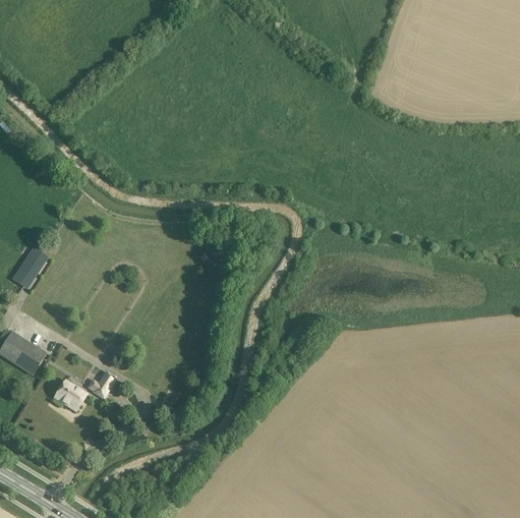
[(22,283),(43,252),(35,247),(14,278),(22,283)]
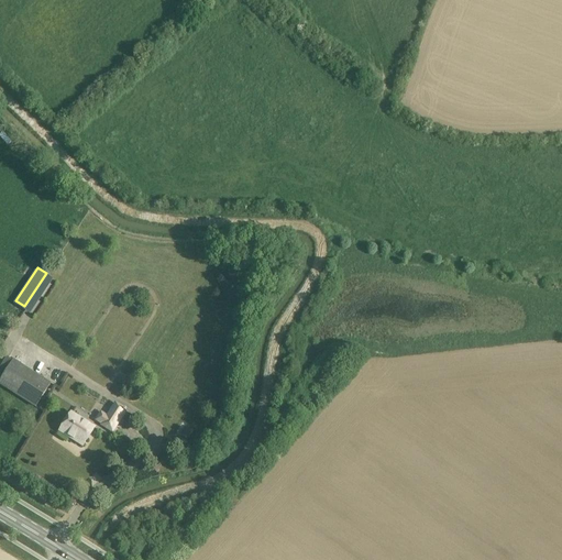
[(0,381),(36,404),(43,395),(51,382),(13,358),(0,379),(0,381)]
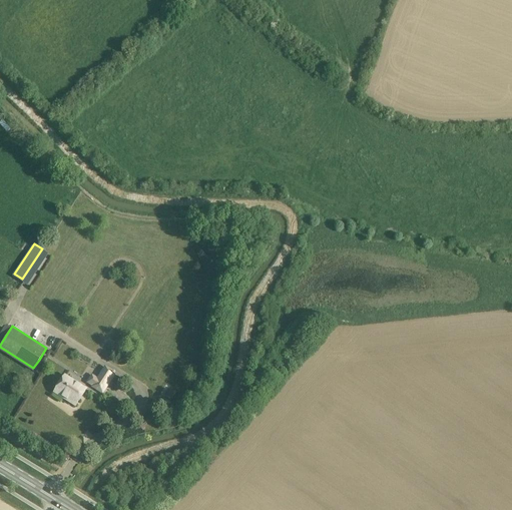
[(105,363),(91,385),(103,392),(117,371),(105,363)]
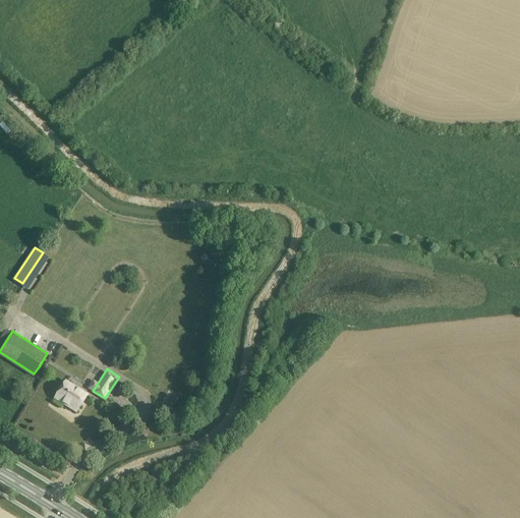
[(88,394),(79,388),(66,380),(56,396),(77,410),(88,394)]
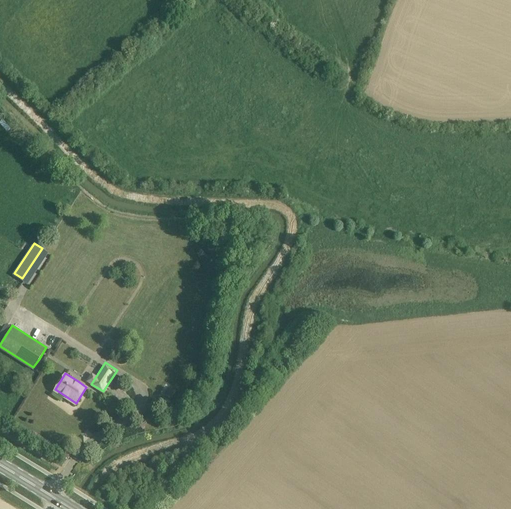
[(165,393),(174,399),(179,390),(171,385),(165,393)]
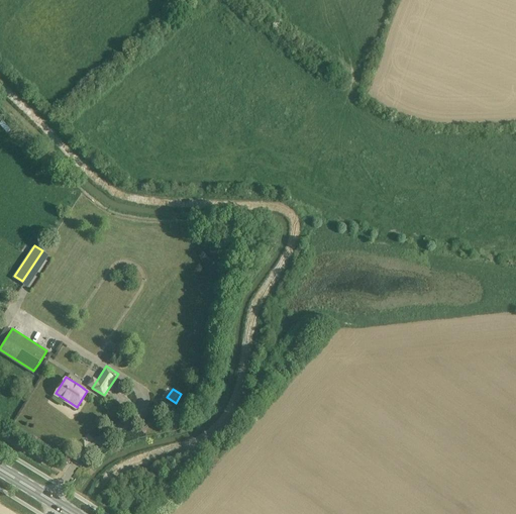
All buildings are outlined.
